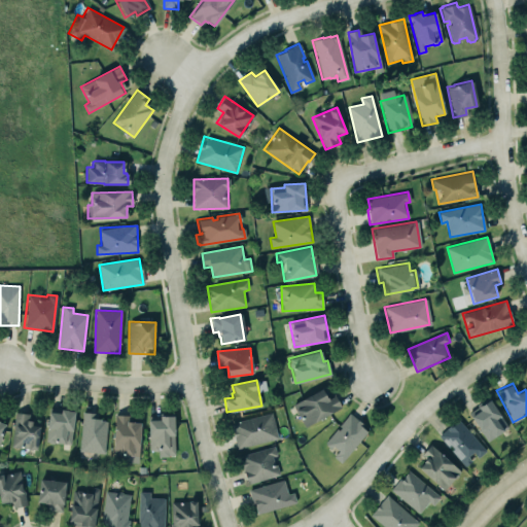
[(293,405),(306,427),(342,408),(336,395),(328,399),(322,389),(293,405)]
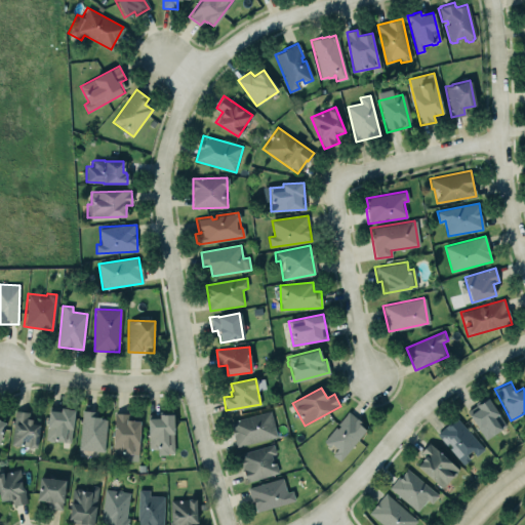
[(485,440),(507,427),(489,399),(468,412),(485,440)]
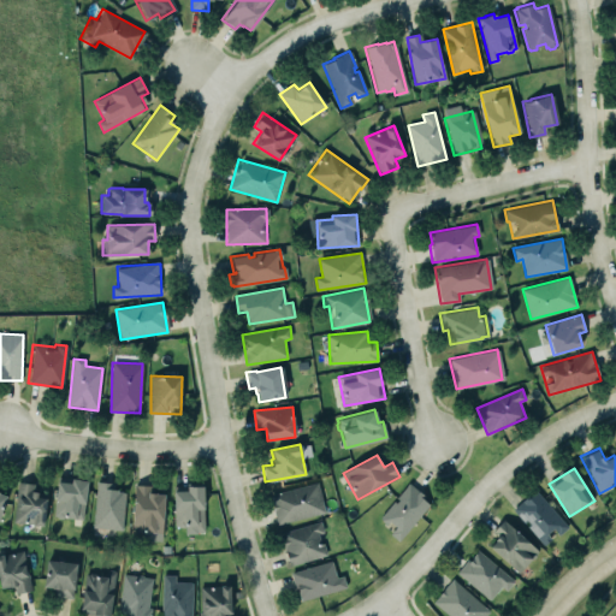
[(51,516),(81,520),(87,481),(71,479),(70,484),(55,483),(51,516)]
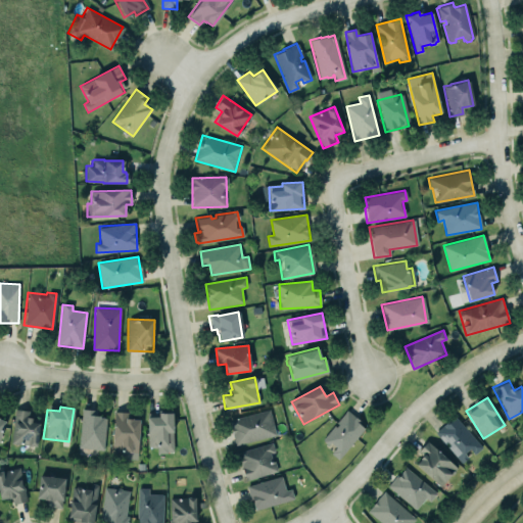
[(13,409),(29,410),(28,418),(31,419),(31,422),(38,423),(36,446),(27,445),(27,444),(10,443),(13,409)]
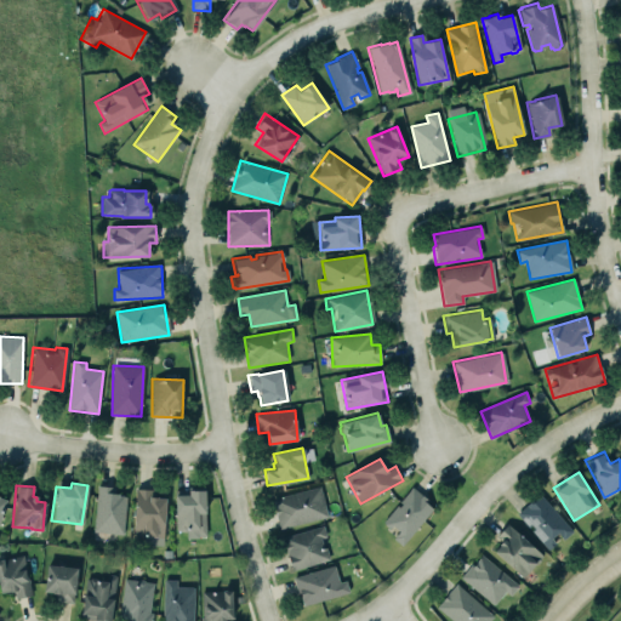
[(125,534),(126,495),(115,495),(117,488),(97,486),(95,533),(125,534)]
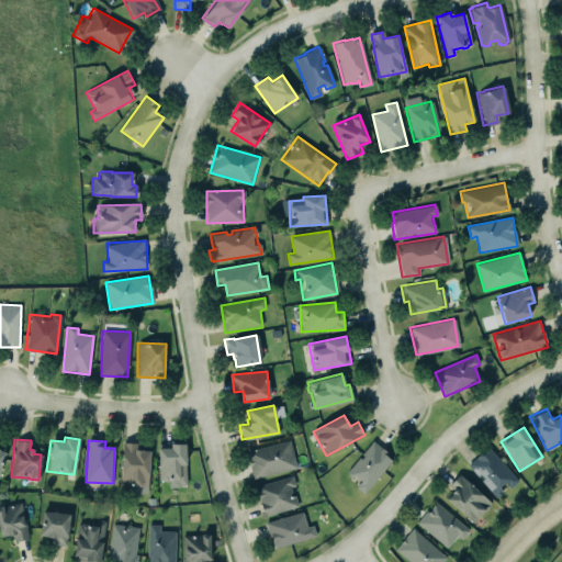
[(254,479),(296,468),(290,440),(246,451),(254,479)]
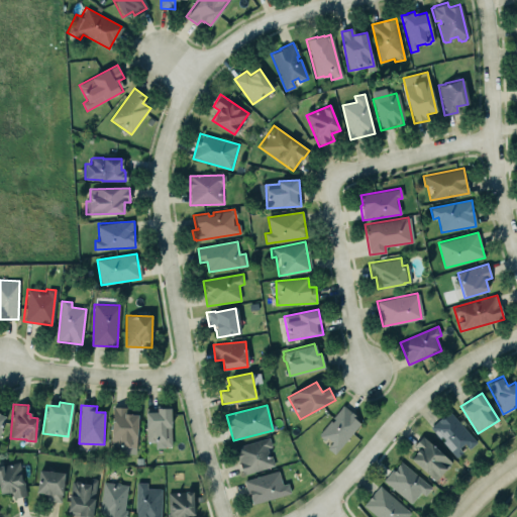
[(358,423),(333,453),(326,448),(331,442),(325,438),(324,438),(322,438),(318,436),(318,434),(342,405),(356,417),(353,419),(358,423)]
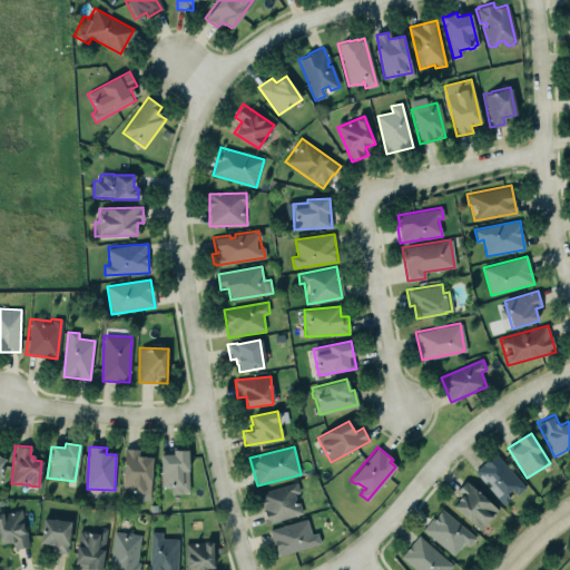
[(123,448),(139,448),(138,455),(144,455),(144,458),(151,458),(149,495),(126,494),(124,492),(121,492),(123,448)]
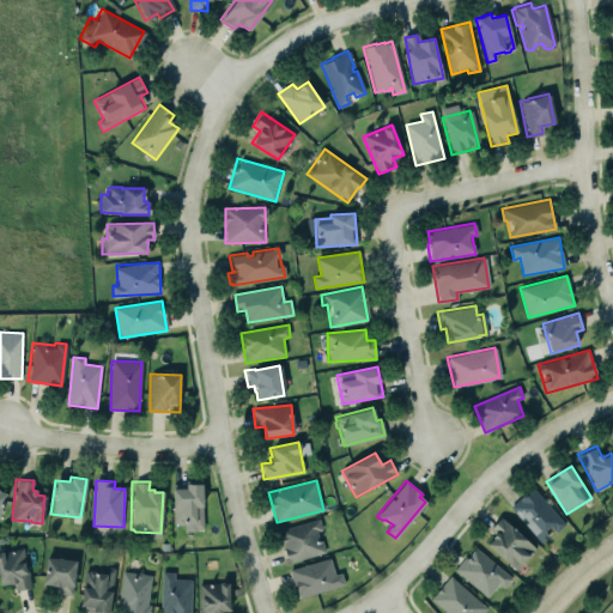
[(174,489),(175,525),(184,523),(184,532),(205,530),(202,484),(184,484),(184,489),(174,489)]
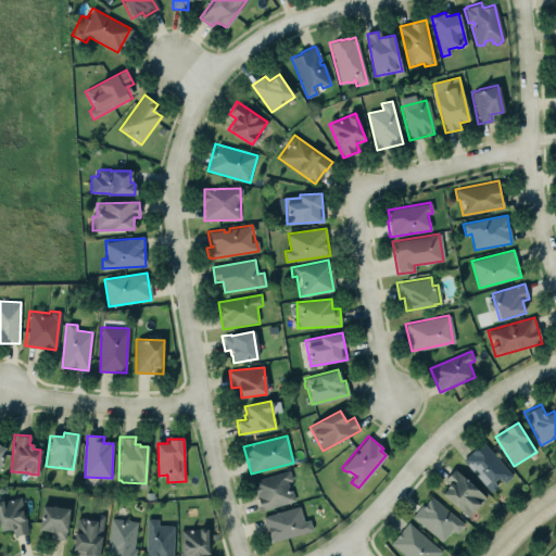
[(482,442),(512,476),(503,482),(501,481),(496,485),(489,492),(460,459),(482,442)]
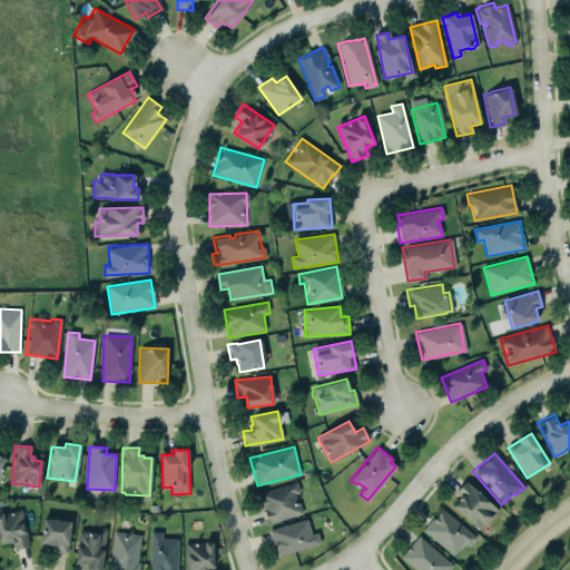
[(498,511),(467,481),(454,493),(460,499),(453,505),(480,530),(498,511)]
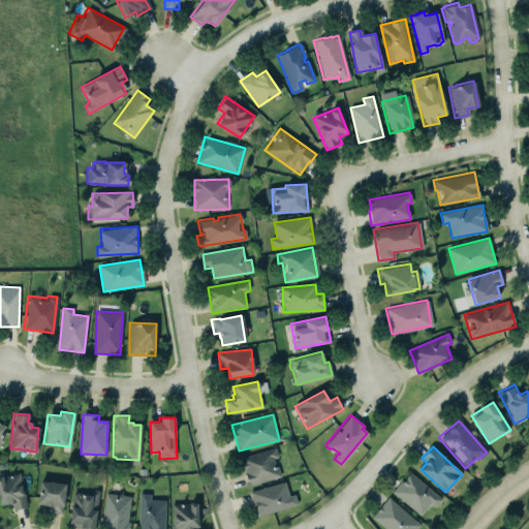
[(248,487),(281,476),(276,460),(279,459),(276,447),(240,459),(248,487)]
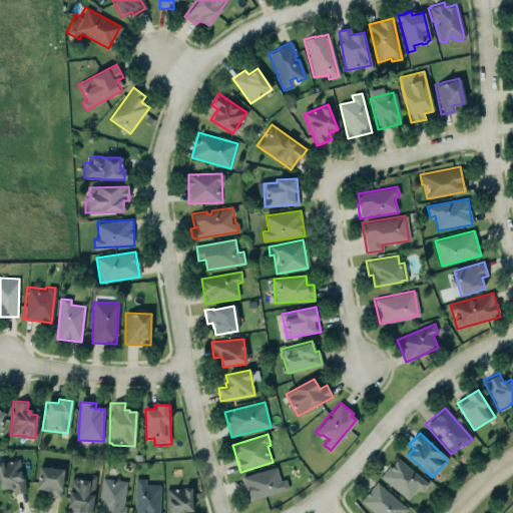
[(0,463),(1,463),(1,462),(18,458),(25,491),(12,495),(11,489),(7,490),(6,488),(0,489),(0,463)]
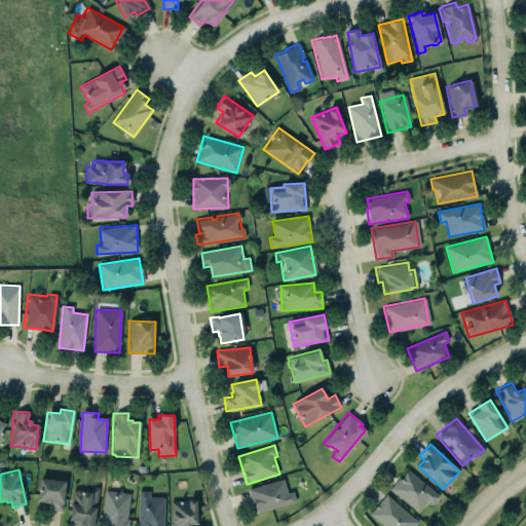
[(430,504),(438,495),(407,470),(400,480),(398,478),(389,489),(417,513),(426,501),(430,504)]
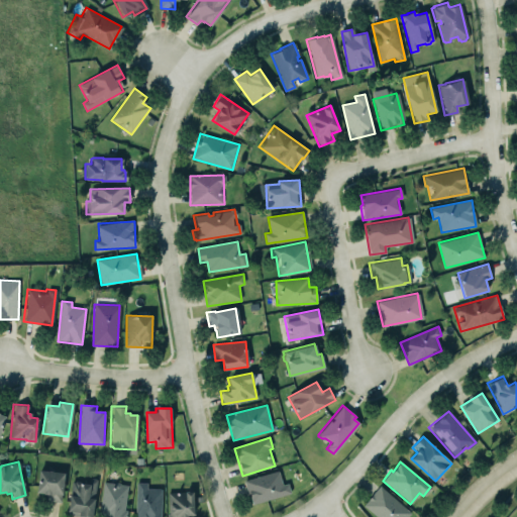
[(47,494),(47,501),(63,501),(65,472),(38,471),(37,493),(47,494)]
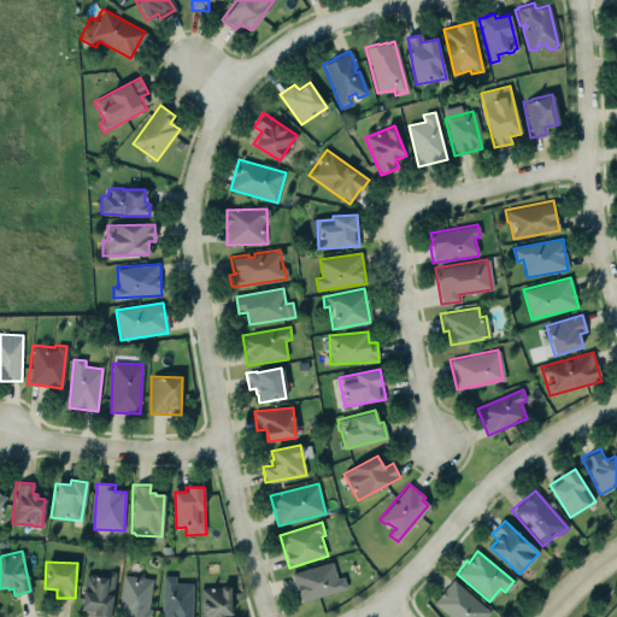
[(289,573),(294,589),(297,589),(300,601),(346,588),(342,577),(335,579),(330,562),(289,573)]
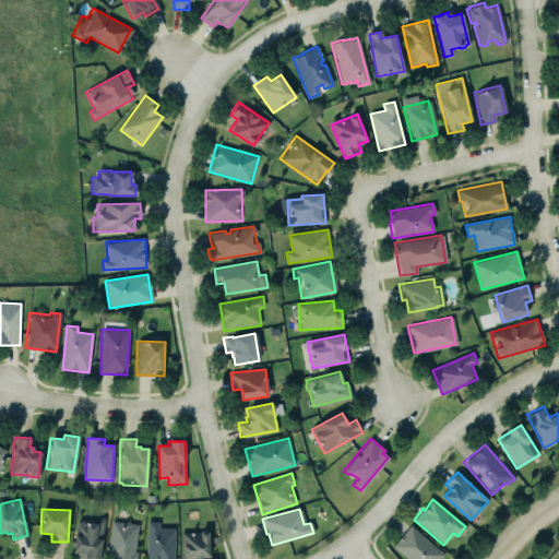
[(100,558),(105,522),(78,519),(73,557),(92,558),(100,558)]
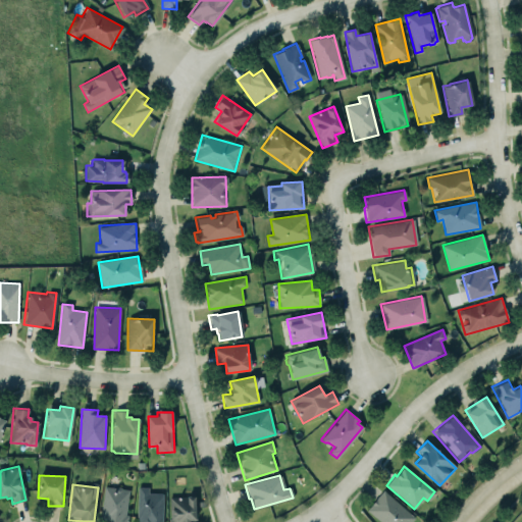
[(103,485),(128,489),(125,514),(127,515),(125,521),(110,521),(98,520),(103,485)]
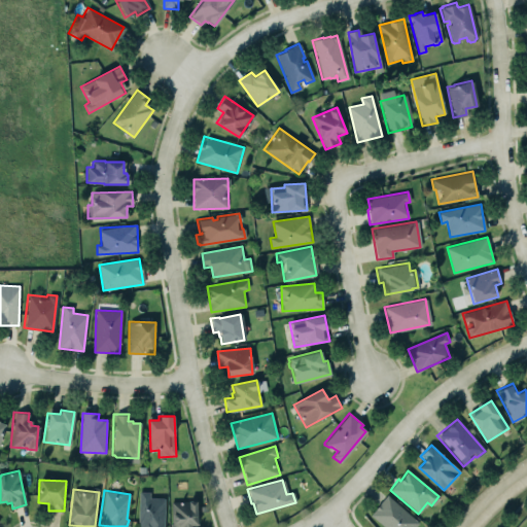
[(137,526),(138,492),(148,492),(148,498),(164,498),(163,526),(137,526)]
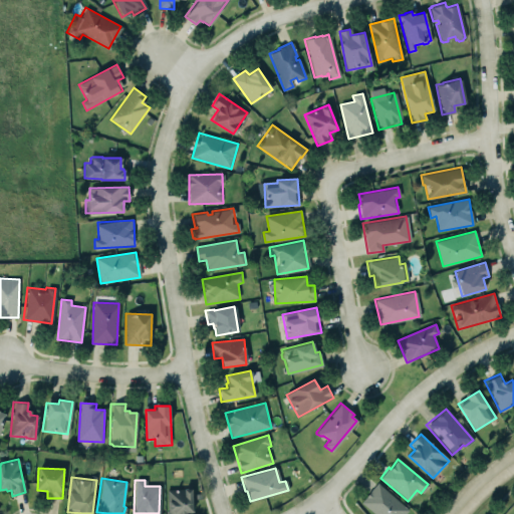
[(408,510),(404,513),(373,513),(360,503),(376,483),(408,510)]
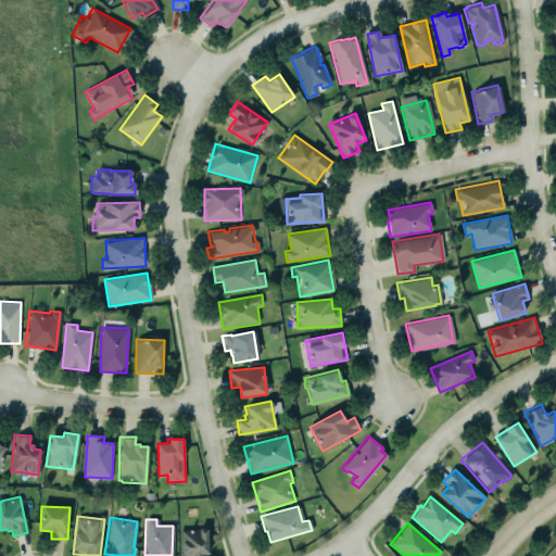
[(179,530),(179,555),(200,555),(207,555),(207,529),(179,530)]
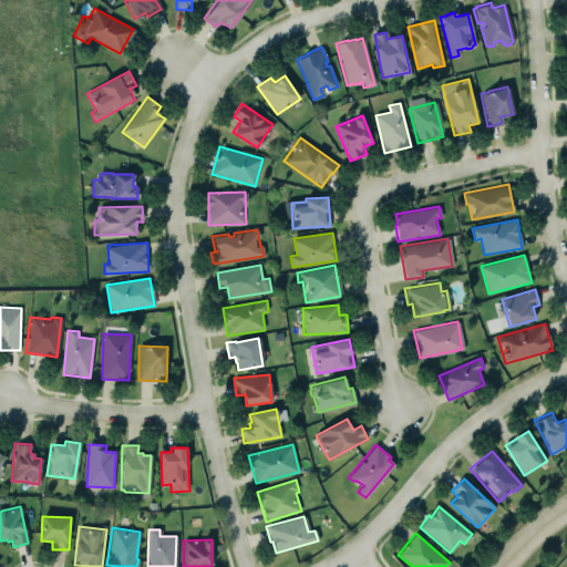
All buildings are outlined.
